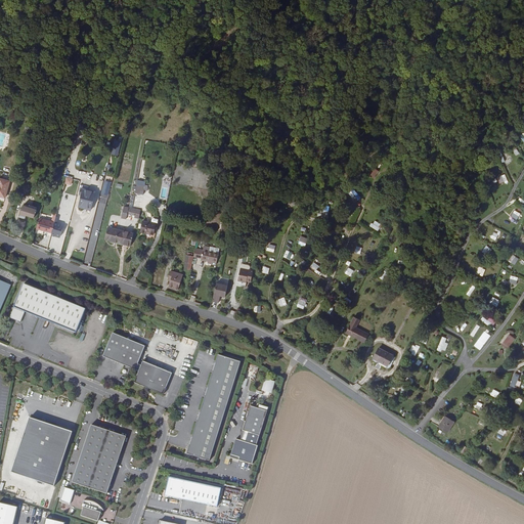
[(8,147),(11,135),(5,133),(1,145),(8,147)]
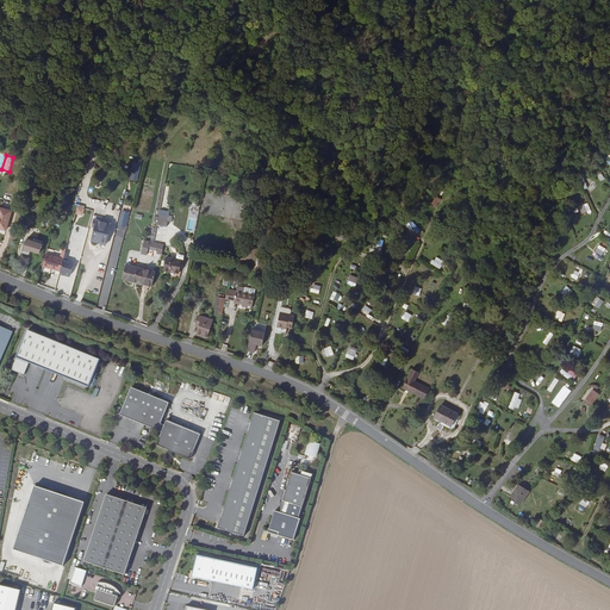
[(435,213),(443,201),(436,197),(428,209),(435,213)]
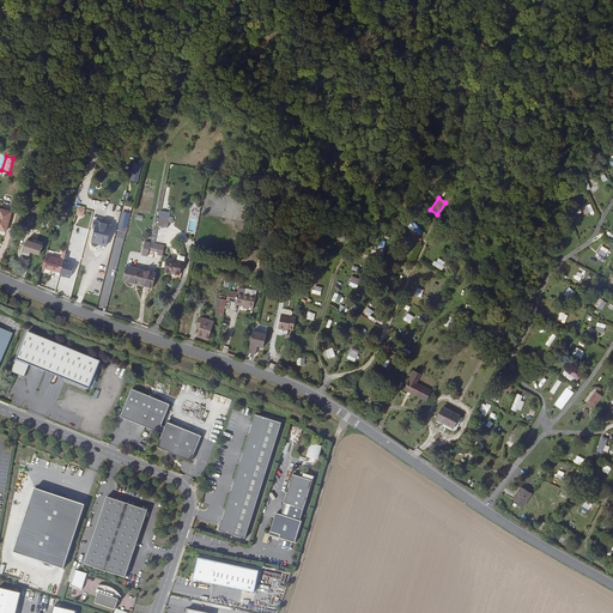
[(586,216),(594,212),(590,204),(582,207),(586,216)]
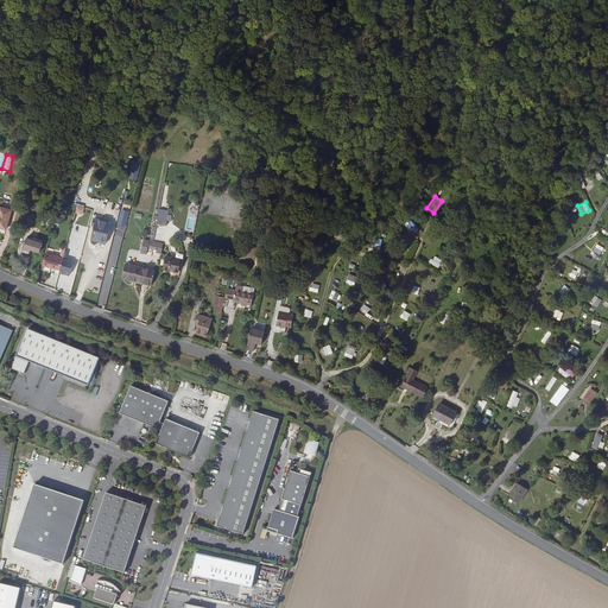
[(75,213),(82,216),(84,208),(77,206),(75,213)]
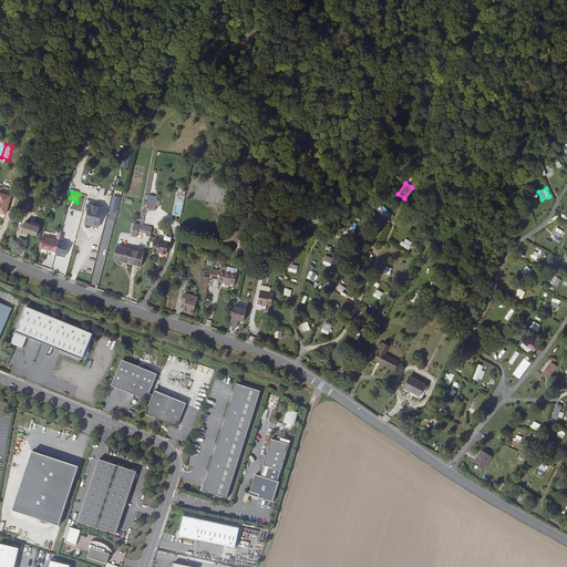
[(146,209),(155,210),(156,205),(157,205),(158,196),(147,195),(146,209)]
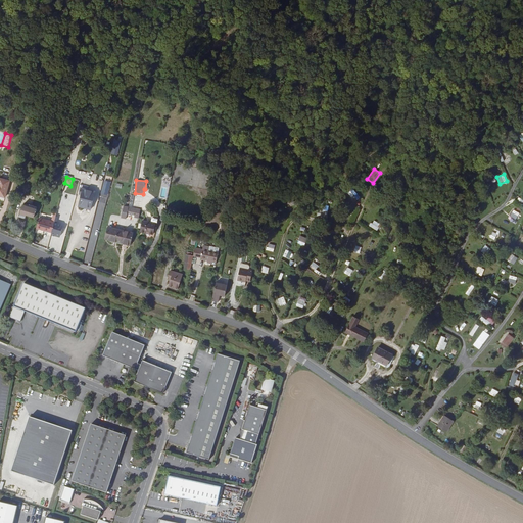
[(7,187),(3,200),(9,201),(14,185),(9,183),(8,187),(7,187)]
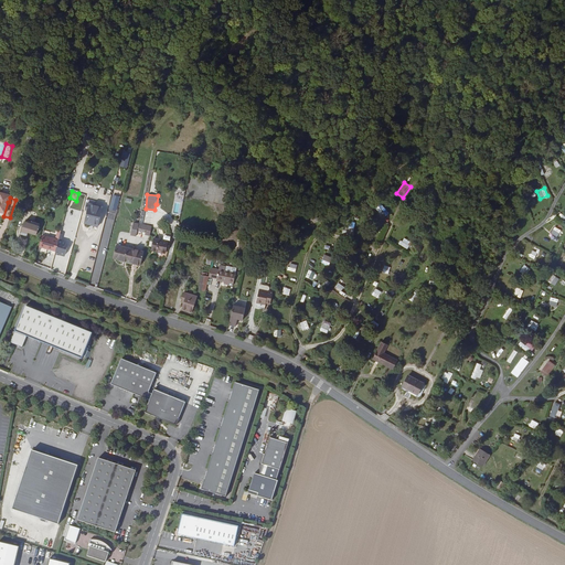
[(19,201),(16,200),(10,217),(13,219),(19,201)]
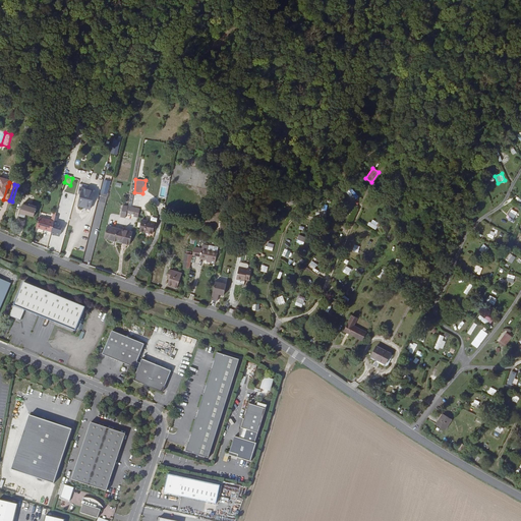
[(78,193),(78,195),(82,197),(79,209),(92,213),(97,195),(90,193),(78,190),(77,193),(78,193)]
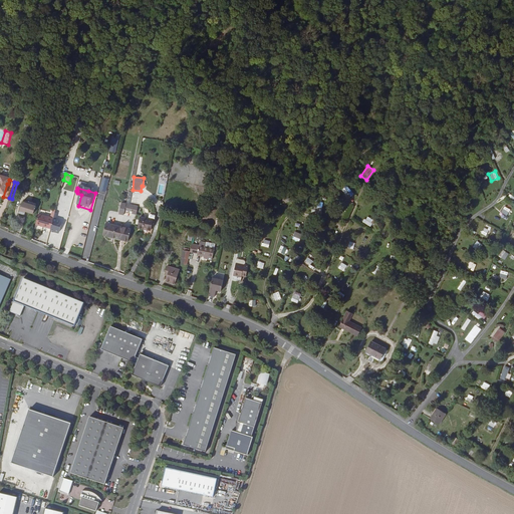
[(129,206),(131,194),(124,193),(122,205),(129,206)]
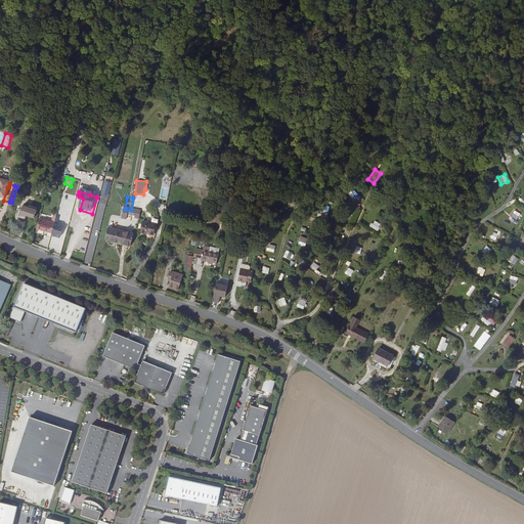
[(24,205),(20,214),(27,216),(27,215),(34,217),(37,209),(24,205)]
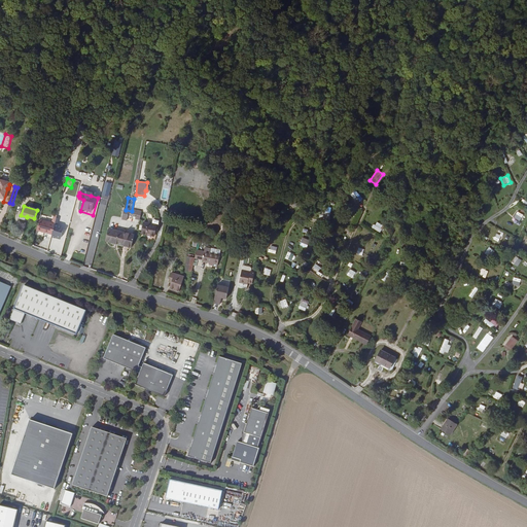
[(125,210),(123,219),(127,219),(128,217),(135,219),(134,221),(139,221),(141,212),(132,211),(126,210),(125,210)]
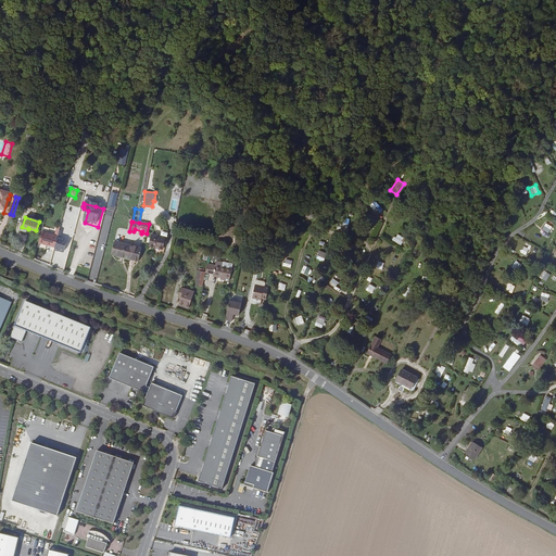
[(548,234),(553,227),(546,224),(542,230),(548,234)]
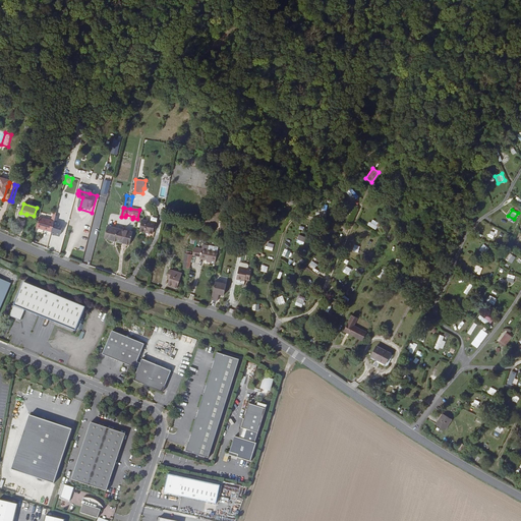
[(56,220),(40,216),(38,225),(53,229),(54,229),(56,220)]
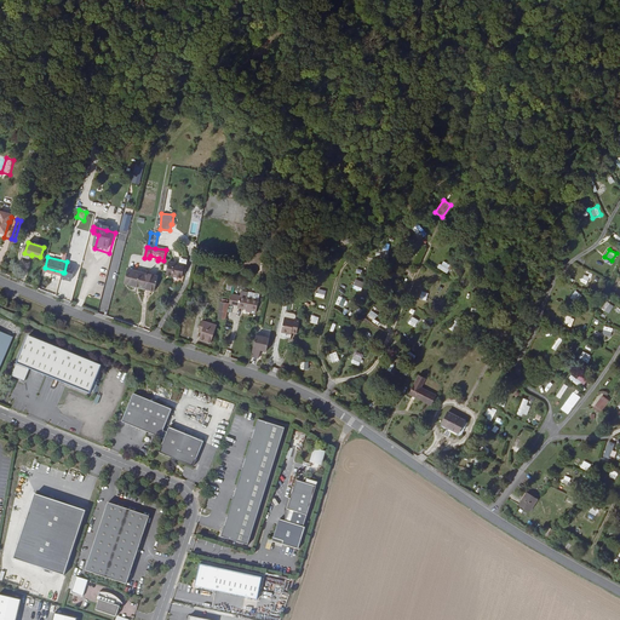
[(64,273),(68,274),(69,273),(76,274),(78,269),(70,268),(72,260),(68,259),(67,262),(64,273)]
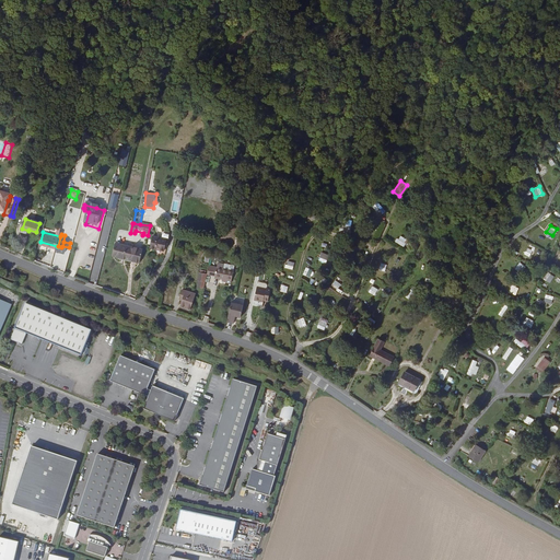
[(396,242),(404,247),(408,241),(399,235),(396,242)]
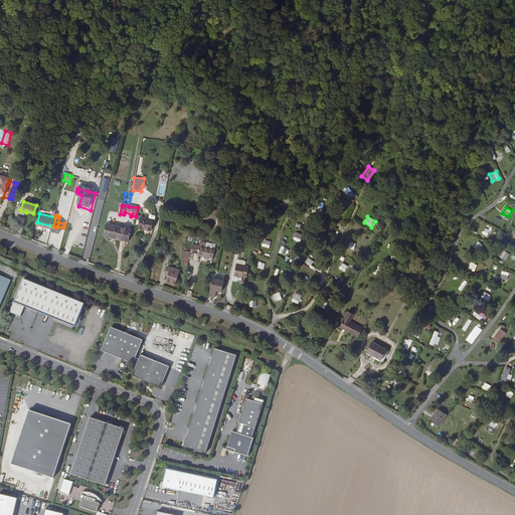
[(150,232),(152,221),(139,219),(137,229),(150,232)]
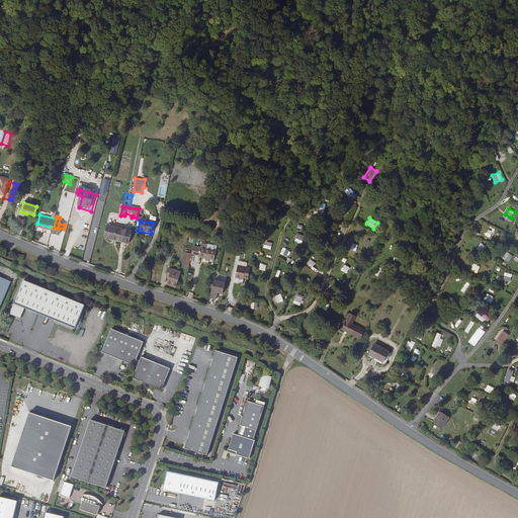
[(103,240),(115,243),(117,231),(106,229),(103,240)]
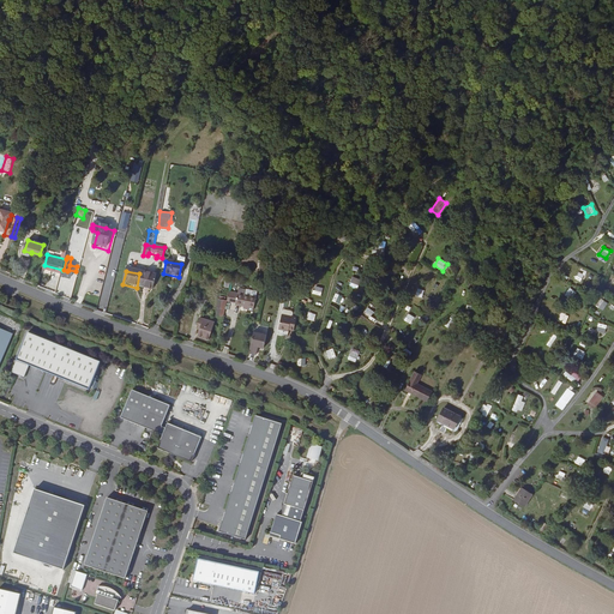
[(575,278),(581,282),(584,275),(579,271),(575,278)]
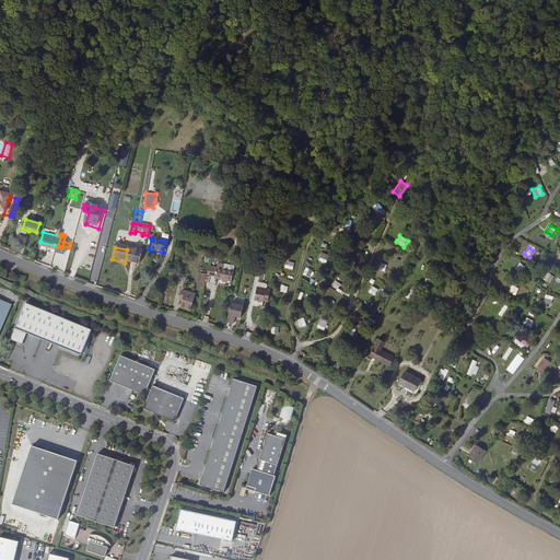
[(141,253),(127,249),(125,263),(138,265),(141,253)]
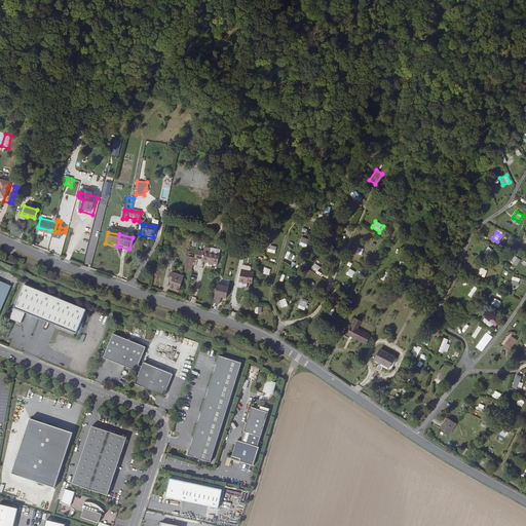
[(307,247),(309,239),(301,237),(299,245),(307,247)]
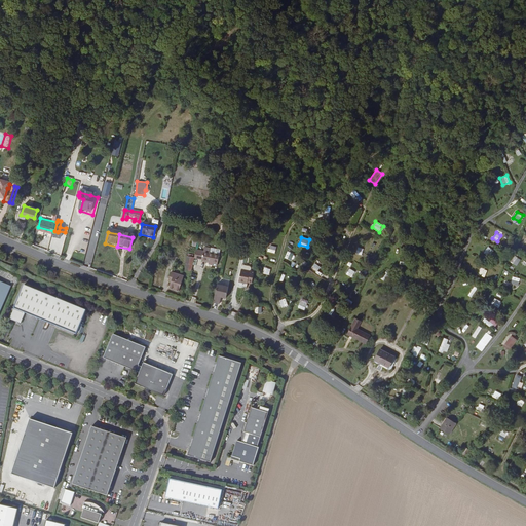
[(268,252),(275,254),(276,247),(270,245),(268,252)]
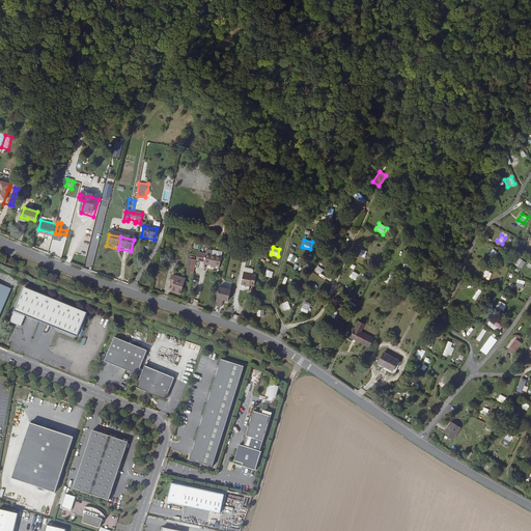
[(494,259),(499,253),(493,249),(487,255),(494,259)]
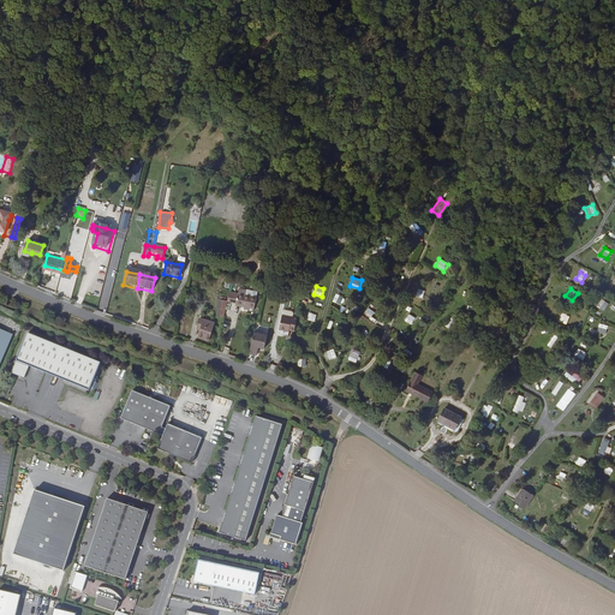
[(237,294),(227,292),(225,302),(240,305),(243,296),(242,296),(243,291),(238,290),(237,294)]
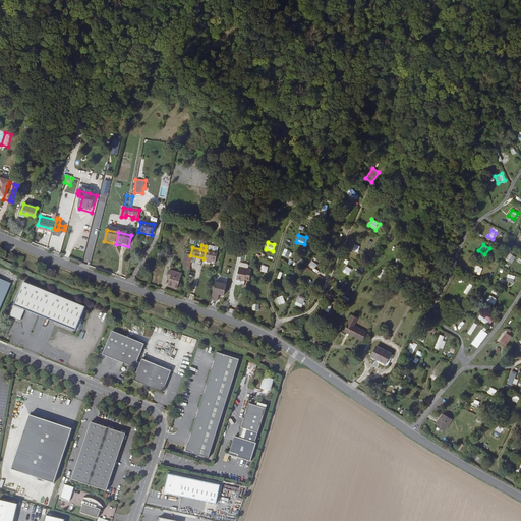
[(284,248),(282,255),(288,258),(291,251),(284,248)]
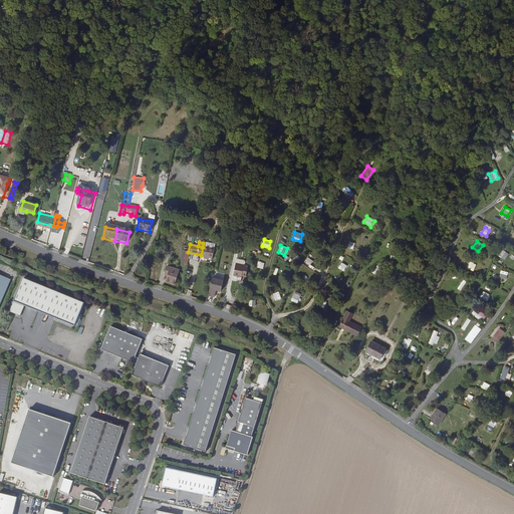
[(203,247),(201,255),(202,256),(202,258),(210,260),(212,249),(203,247)]
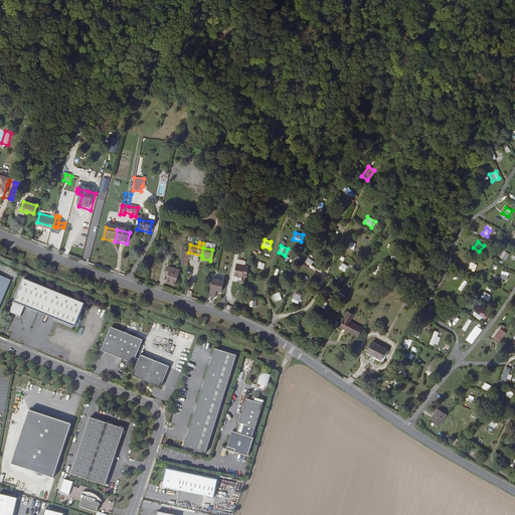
[(506,261),(510,254),(504,250),(500,256),(506,261)]
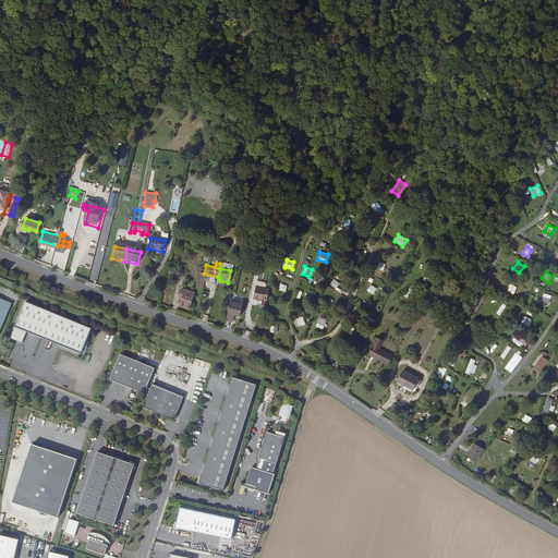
[(513,294),(517,287),(510,283),(507,290),(513,294)]
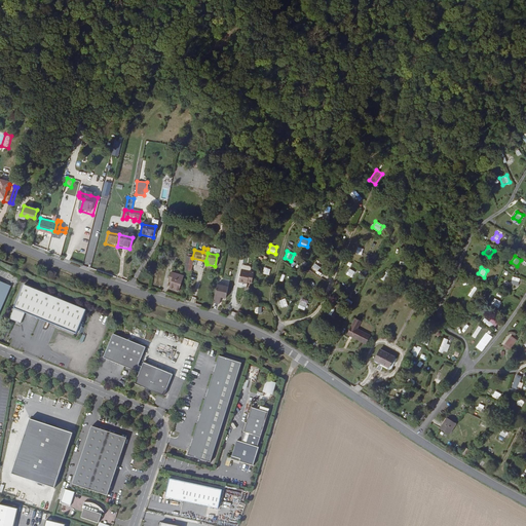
[(350,268),(346,274),(352,278),(355,272),(350,268)]
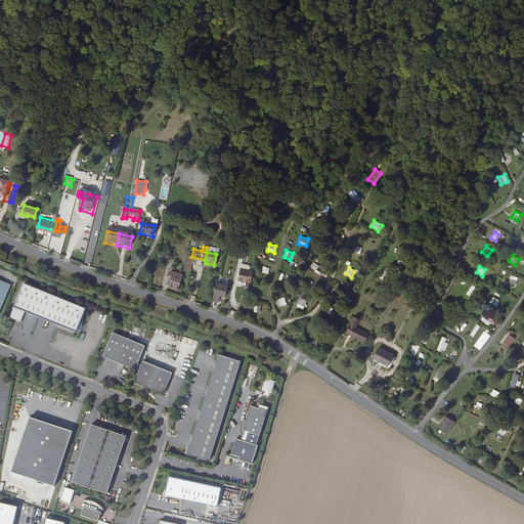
[(385,270),(380,277),(384,280),(389,273),(385,270)]
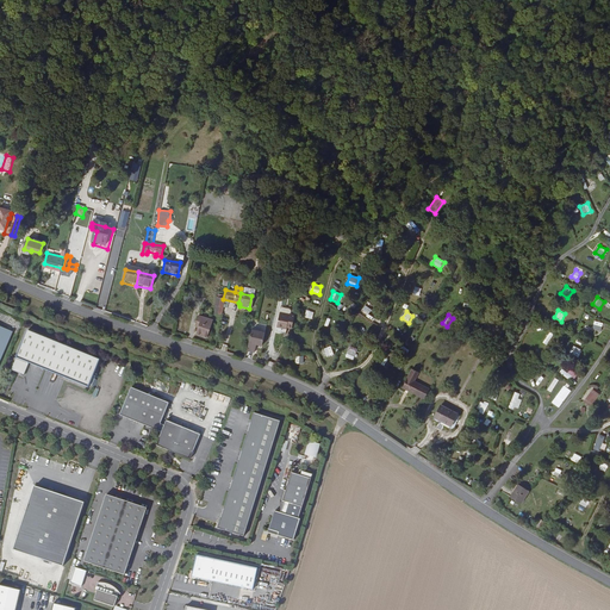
[(206,325),(207,319),(197,316),(193,325),(197,327),(194,334),(205,337),(209,327),(206,325)]
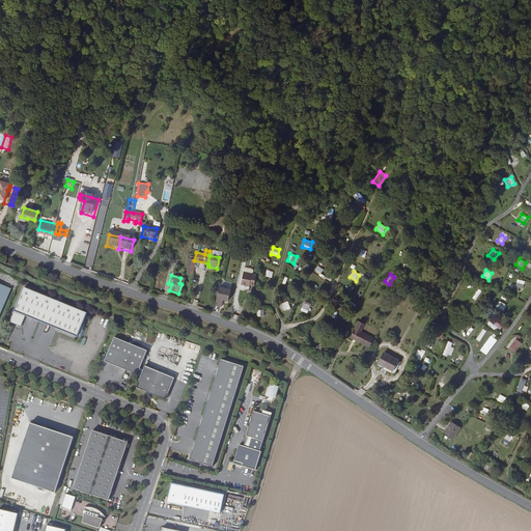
[(245,286),(252,287),(254,277),(246,275),(244,287),(245,288),(245,286)]
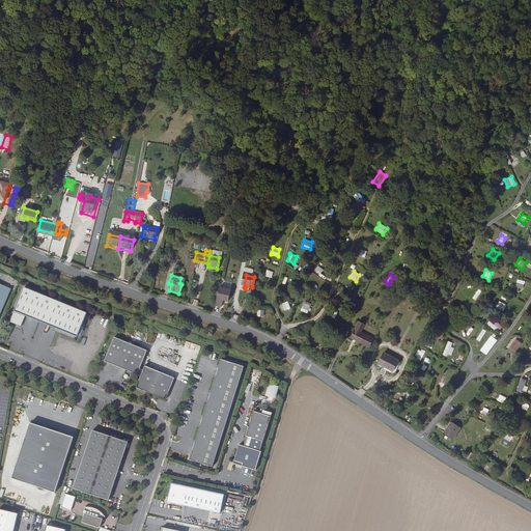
[(524,288),(525,281),(518,279),(515,286),(524,288)]
